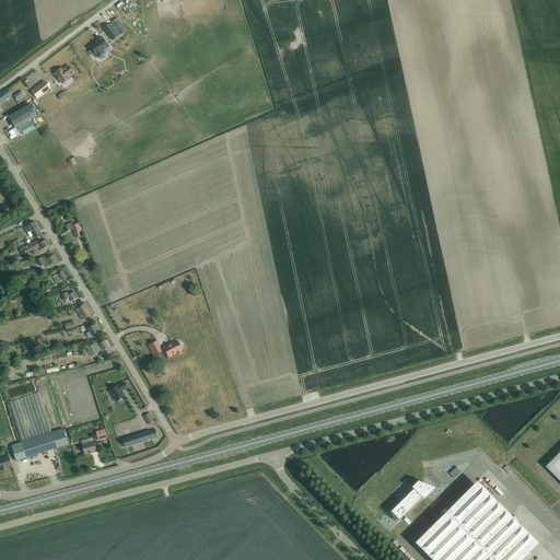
[(117,19),(112,23),(120,35),(126,31),(117,19)]
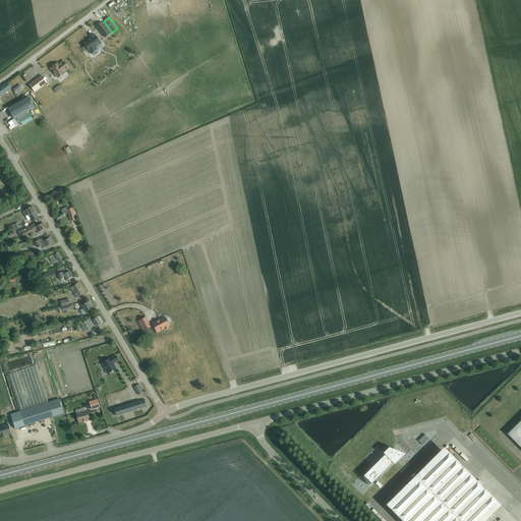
[(97,26),(105,38),(111,34),(102,22),(97,26)]
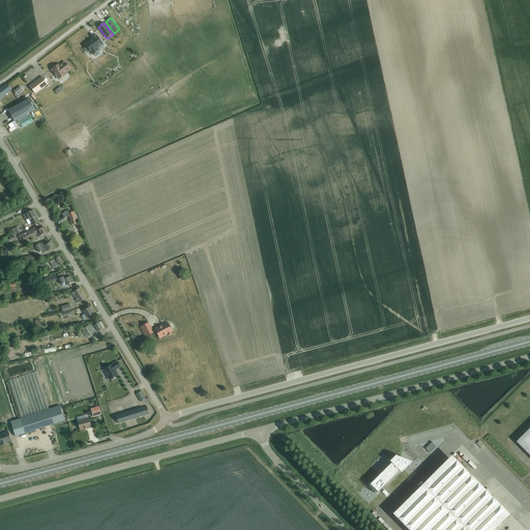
[(87,48),(85,49),(85,50),(87,53),(88,53),(90,51),(93,55),(99,51),(97,49),(102,45),(104,45),(96,34),(92,37),(93,38),(89,41),(85,45),(87,48)]
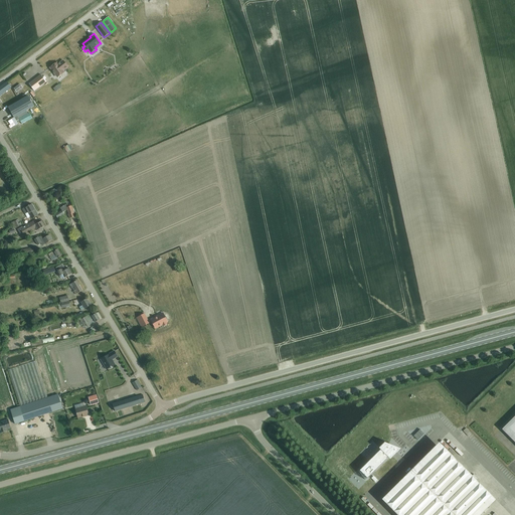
[(50,67),(57,77),(64,72),(63,72),(65,70),(64,69),(68,67),(63,60),(58,64),(57,64),(55,65),(55,64),(54,64),(52,66),(50,67)]
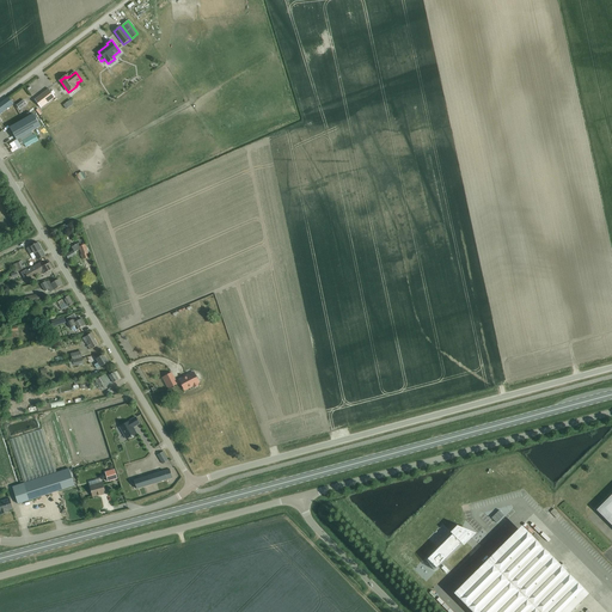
[(35,99),(35,101),(41,109),(42,109),(55,98),(53,93),(49,89),(49,90),(44,92),(36,98),(35,99)]
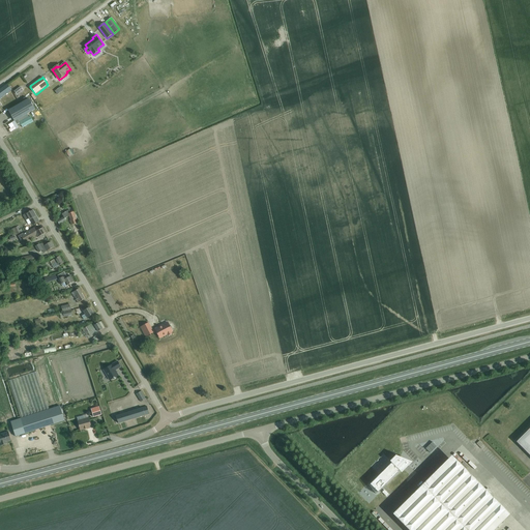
[(0,98),(11,90),(7,84),(0,89),(0,98)]
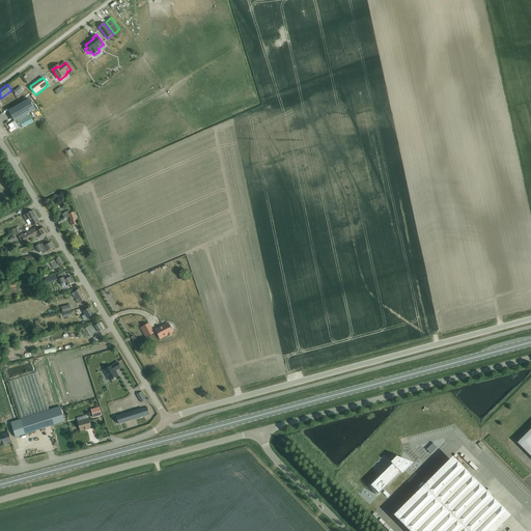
[(35,110),(29,100),(8,111),(18,127),(21,126),(18,120),(35,110)]
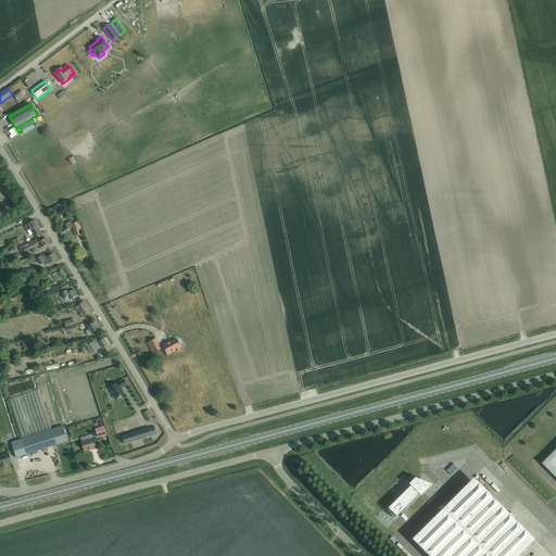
[(77,222),(74,224),(72,220),(65,225),(66,227),(60,230),(62,236),(70,231),(67,229),(73,226),(75,231),(74,231),(75,236),(81,234),(79,229),(80,229),(77,222)]
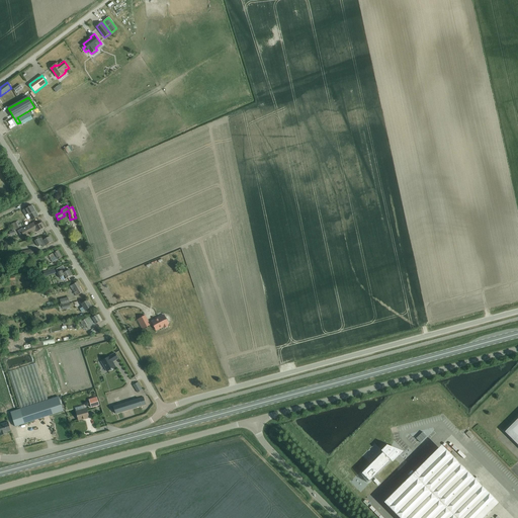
[(38,218),(31,206),(24,210),(23,210),(25,216),(28,213),(32,221),(38,218)]
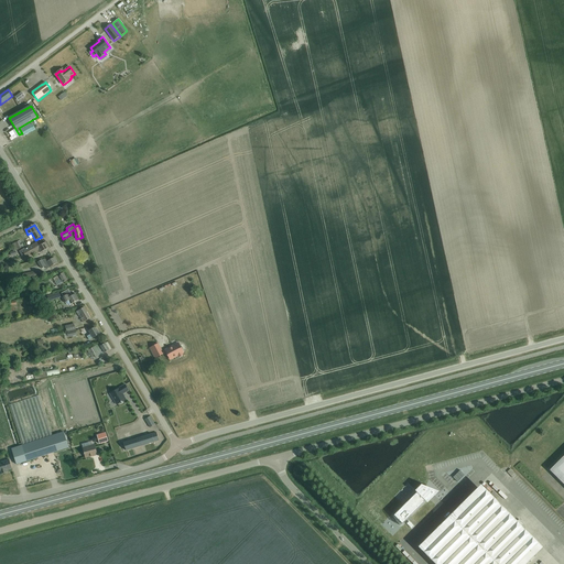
[(19,241),(12,243),(14,250),(21,248),(19,241)]
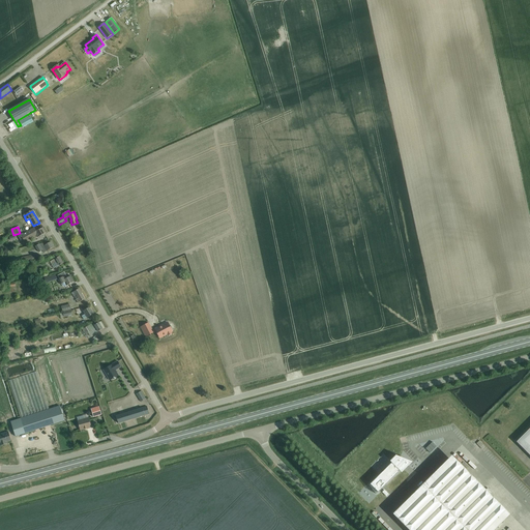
[(31,238),(36,235),(36,236),(38,238),(39,237),(47,234),(43,229),(42,228),(38,231),(36,227),(24,234),(23,233),(18,236),(19,237),(21,241),(24,240),(25,241),(26,241),(27,241),(28,240),(31,238)]
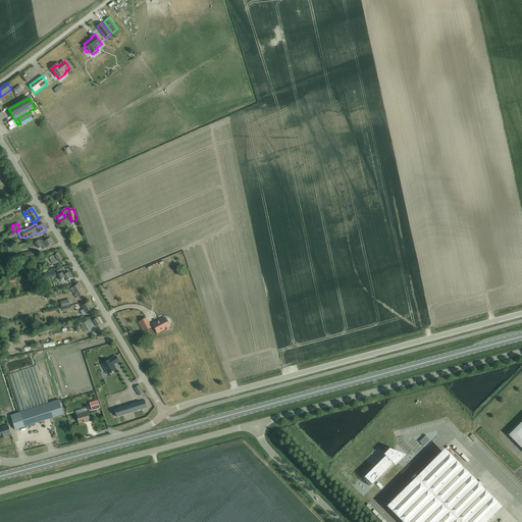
[(53,244),(50,239),(44,243),(42,240),(39,241),(35,243),(39,250),(42,247),(44,250),(53,244)]
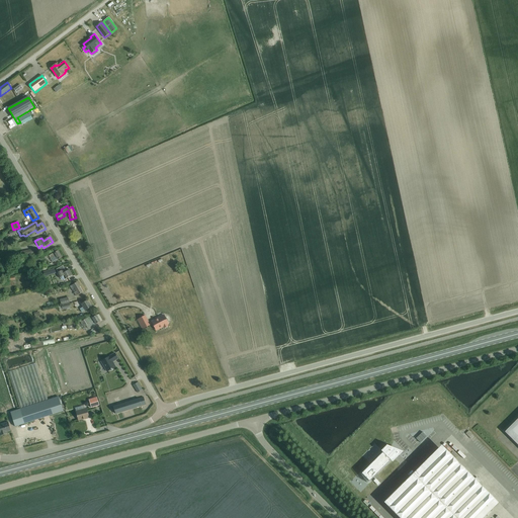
[(53,255),(49,257),(53,263),(54,262),(55,264),(59,261),(58,260),(62,258),(59,251),(53,255)]
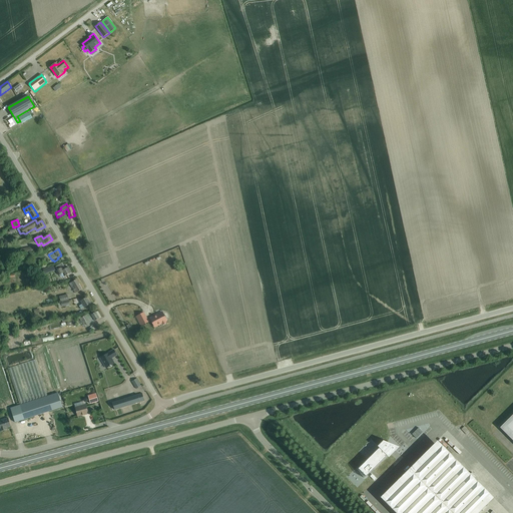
[(62,264),(56,268),(57,271),(56,271),(59,276),(60,276),(61,278),(63,278),(65,277),(72,273),(68,268),(65,269),(62,264)]
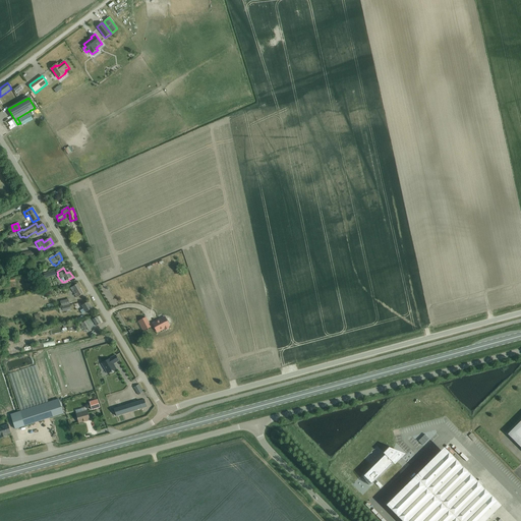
[(56,275),(55,270),(44,274),(46,279),(56,275)]
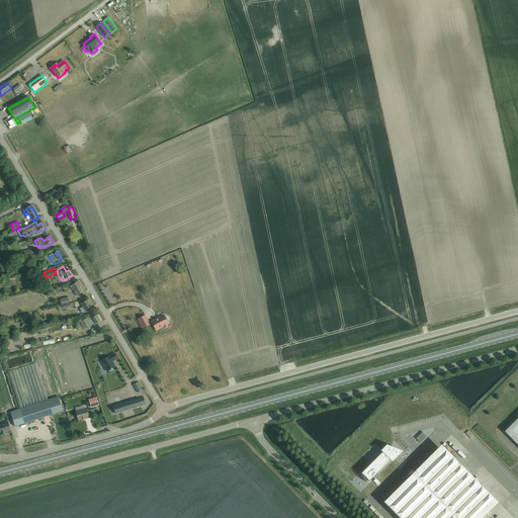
[(73,292),(74,291),(75,292),(74,293),(76,296),(83,292),(77,283),(76,283),(76,282),(74,283),(75,284),(71,286),(73,292)]
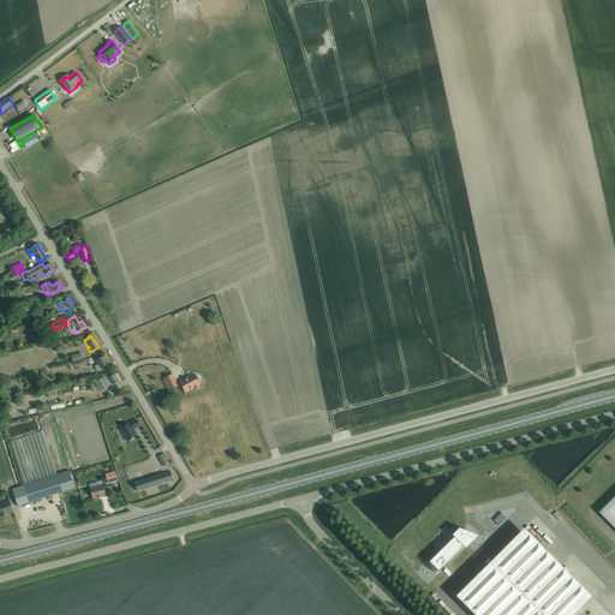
[(108,365),(105,357),(100,359),(99,358),(96,359),(99,365),(95,368),(97,371),(101,369),(102,369),(108,365)]
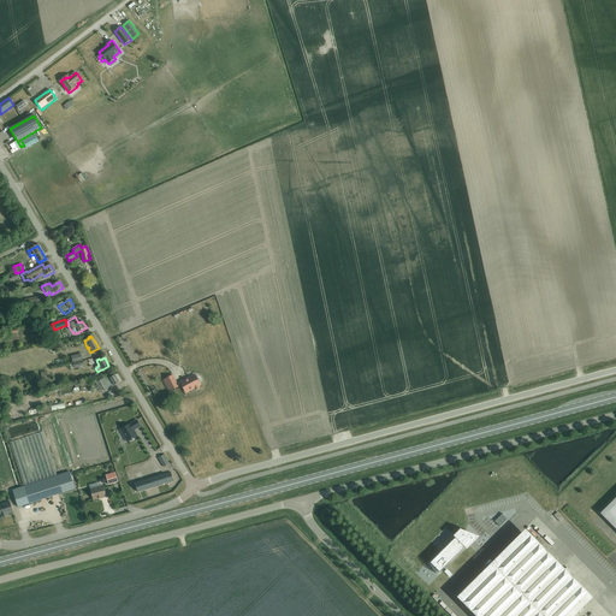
[(200,384),(195,374),(187,379),(188,379),(185,380),(185,379),(181,381),(181,383),(178,384),(173,375),(164,380),(170,391),(179,386),(178,386),(182,384),(187,392),(191,390),(190,390),(194,388),(195,390),(200,388),(199,385),(200,384)]
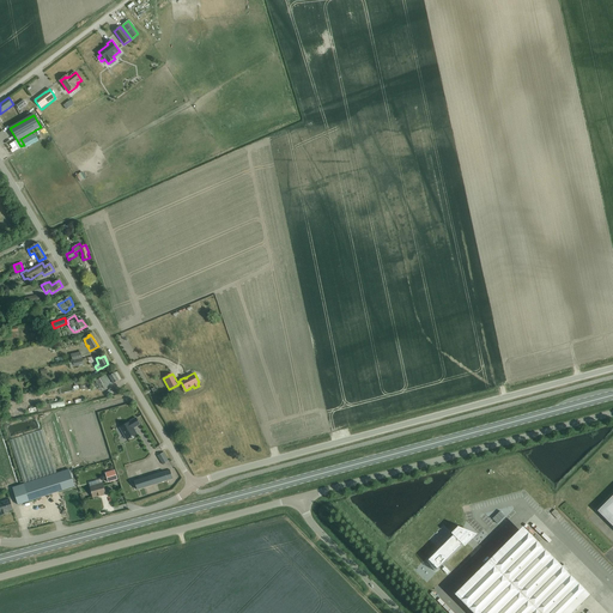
[(107,375),(95,382),(99,388),(102,386),(104,389),(114,383),(114,384),(119,381),(114,374),(110,376),(109,375),(107,376),(107,375)]
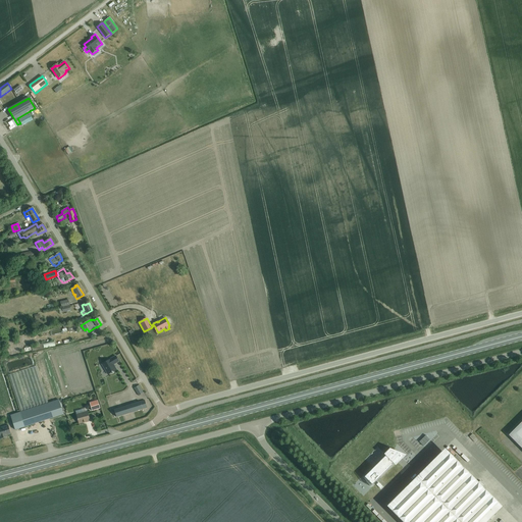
[(77,330),(75,324),(68,326),(69,332),(77,330)]
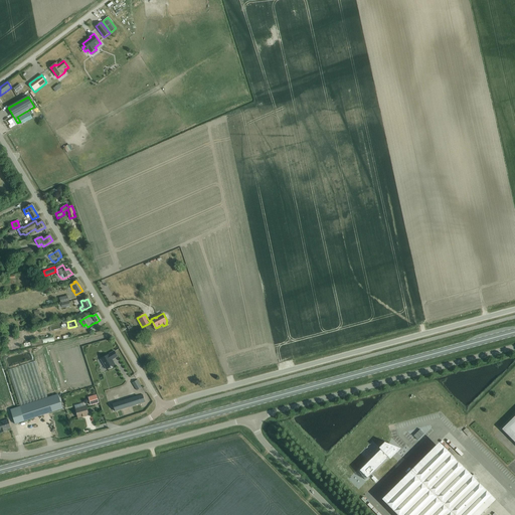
[(22,344),(23,349),(32,347),(43,344),(54,342),(53,337),(42,339),(31,342),(31,343),(22,344)]
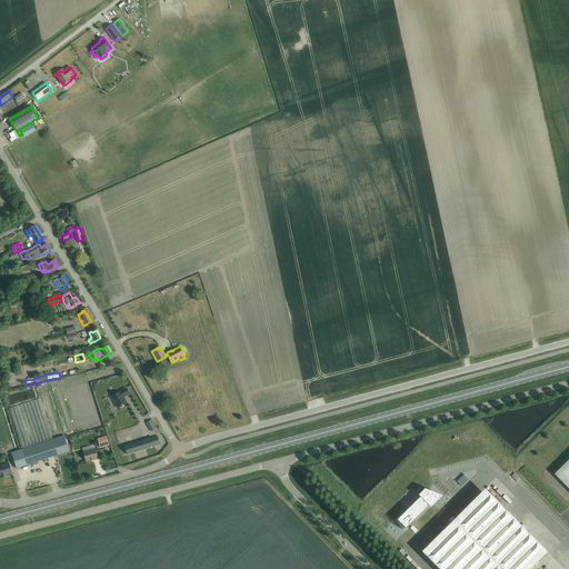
[(123,405),(127,403),(123,397),(129,393),(126,388),(111,397),(115,402),(118,408),(121,407),(122,407),(123,407),(123,406),(123,405)]
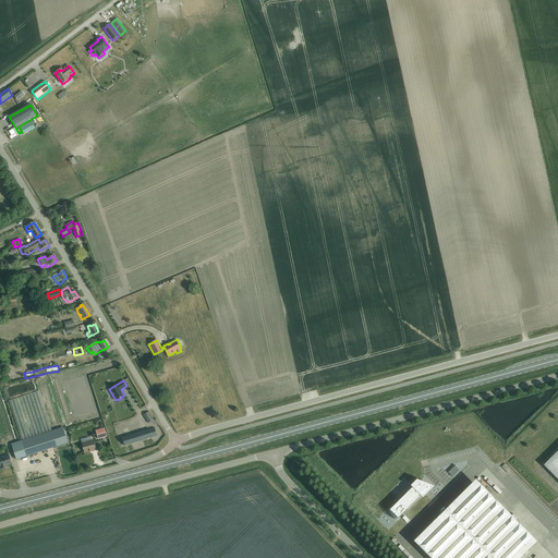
[(38,391),(9,400),(22,440),(11,444),(16,460),(68,443),(63,427),(51,431),(38,391)]
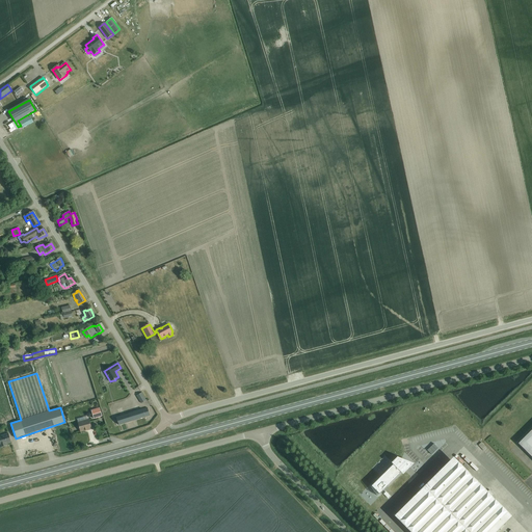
[(147,400),(142,393),(137,396),(141,403),(147,400)]
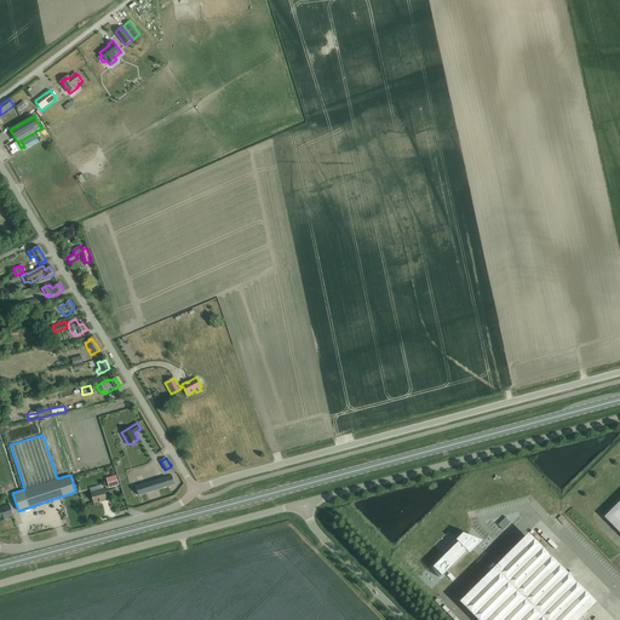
[(173,475),(147,483),(136,487),(138,495),(149,492),(176,483),(173,475)]
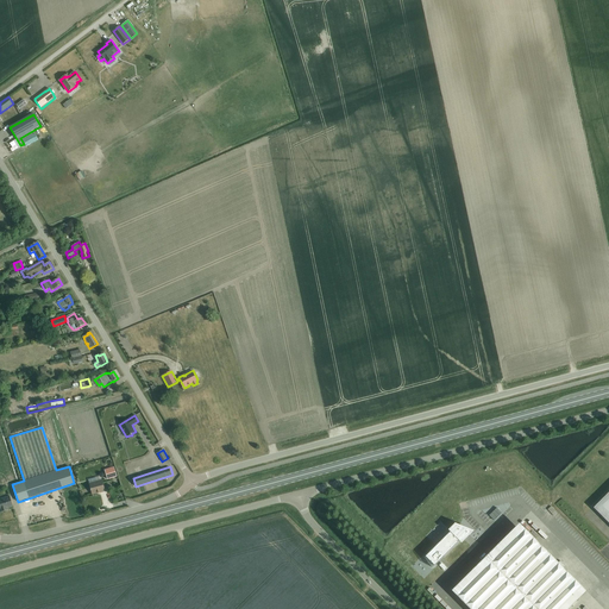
[(117,476),(114,468),(105,470),(107,479),(117,476)]
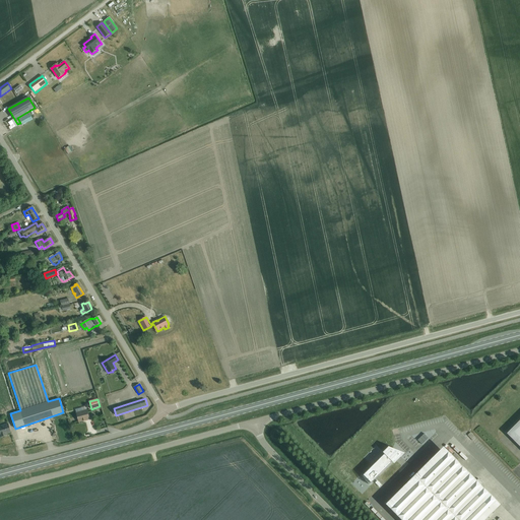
[(80,408),(75,409),(79,421),(85,420),(89,419),(87,410),(81,411),(80,408)]
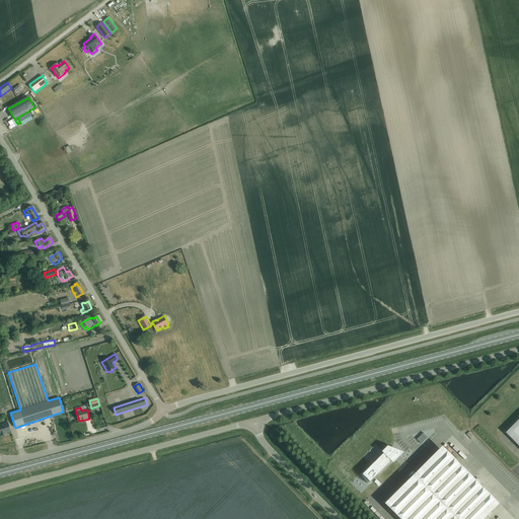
[(518,419),(506,433),(518,446),(518,419)]
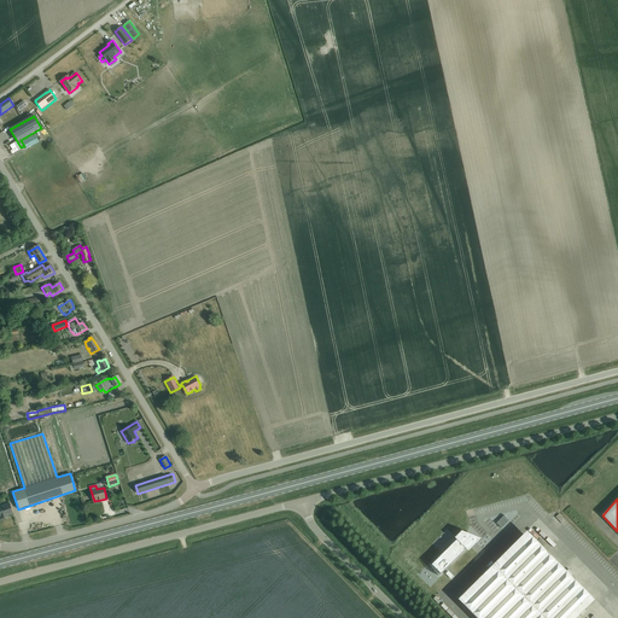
[(6,518),(6,517),(13,514),(10,503),(0,506),(0,518),(0,520),(6,518)]
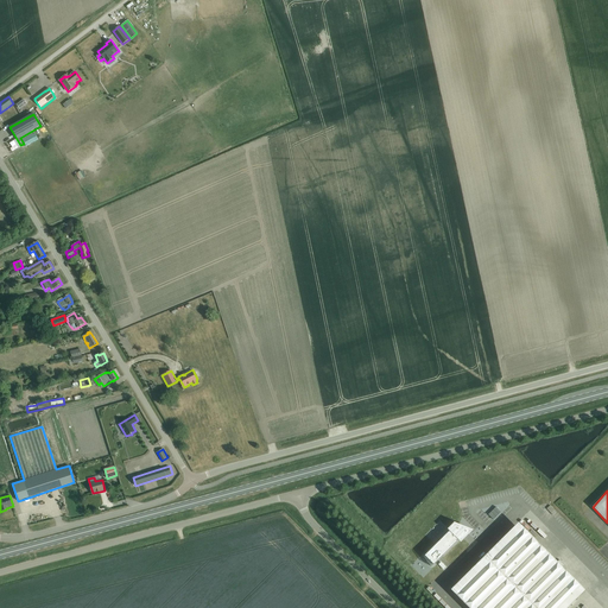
[(449,529),(450,530),(424,556),(434,564),(460,539),(461,540),(472,530),(454,524),(449,529)]
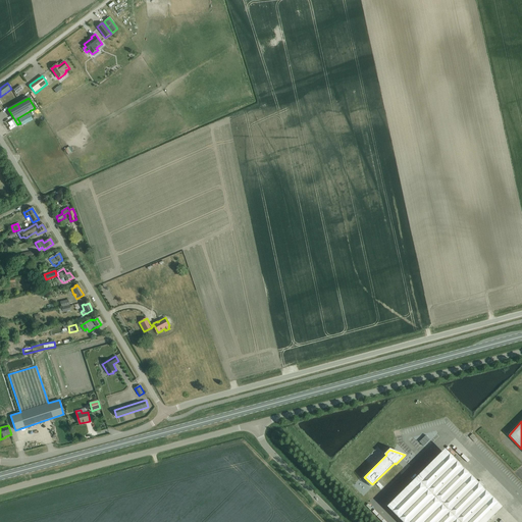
[(386,506),(402,521),(486,521),(496,514),(437,456),(386,506)]
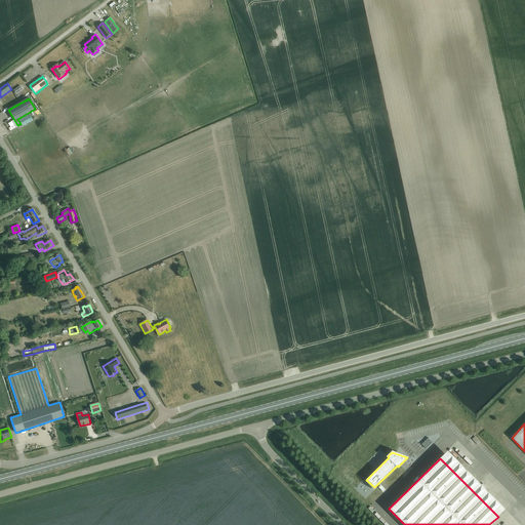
[(501,500),(508,507),(512,501),(506,496),(501,500)]
